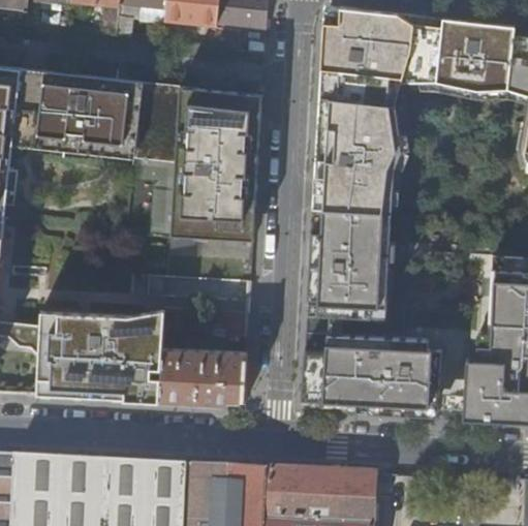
[(0,8),(16,11),(13,27),(25,28),(28,2),(27,0),(0,0),(0,8)]
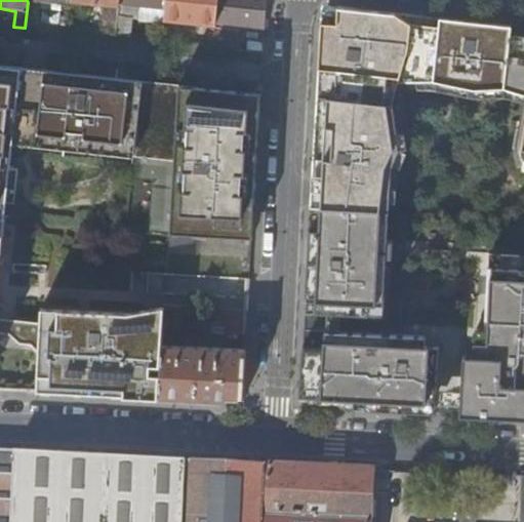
[(104,6),(101,37),(114,38),(116,18),(118,5),(118,0),(69,0),(69,3),(104,6)]
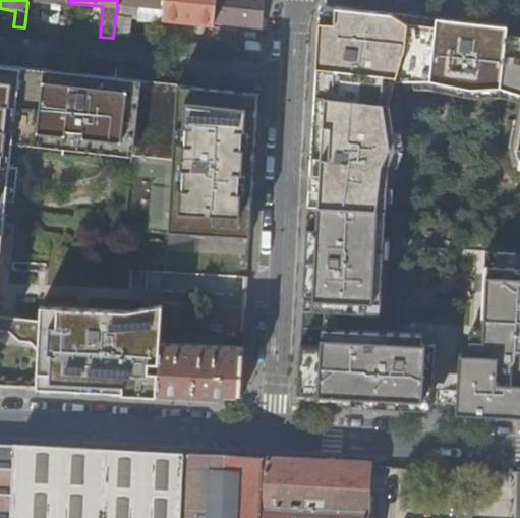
[(164,0),(117,0),(117,5),(130,7),(129,12),(137,13),(137,8),(163,11),(164,0)]
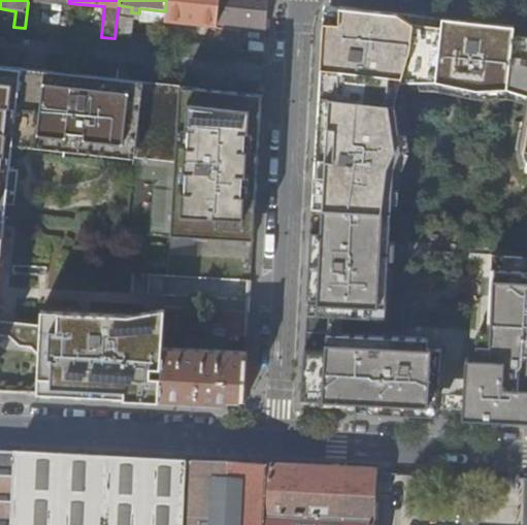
[(164,22),(215,28),(218,0),(166,0),(165,11),(164,22)]
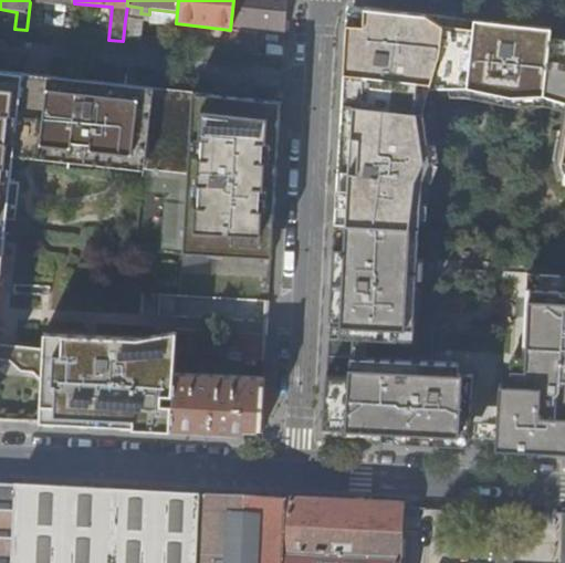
[(228,53),(240,54),(243,30),(278,34),(284,35),(285,0),(233,0),(230,30),(228,53)]
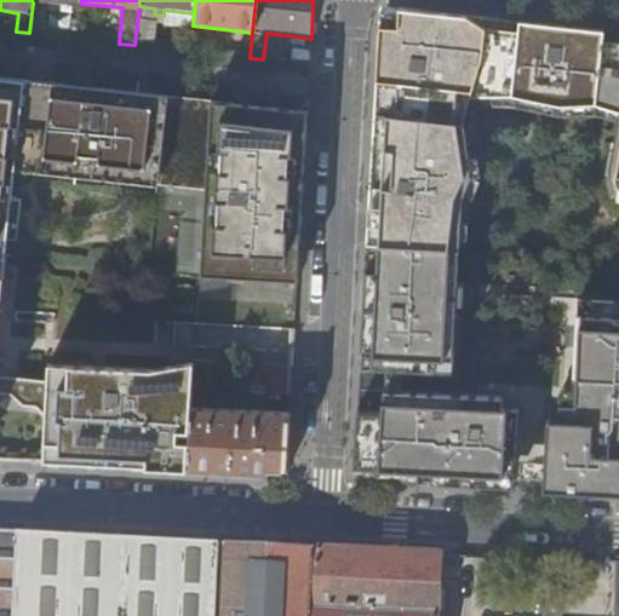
[(162,26),(193,29),(193,26),(194,13),(164,10),(164,16),(162,26)]
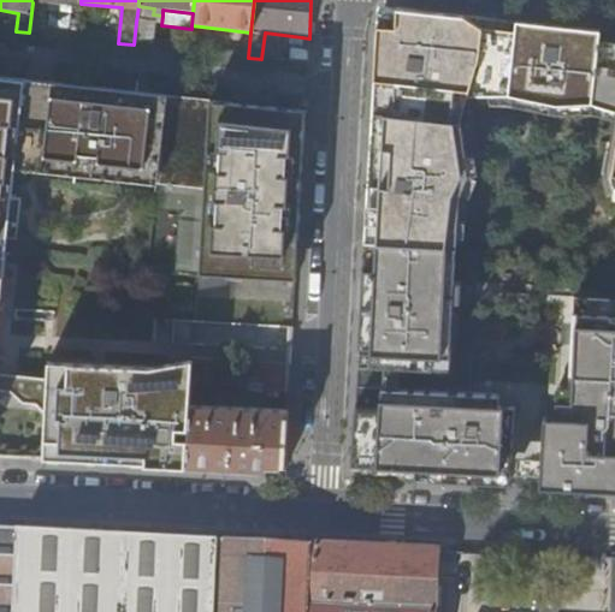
[(377,27),(364,244),(455,250),(459,198),(467,178),(459,124),(466,99),(507,97),(555,107),(590,106),(614,113),(614,150),(610,178),(614,196),(614,45),(597,42),(598,33),(395,10),(395,28),(377,27)]
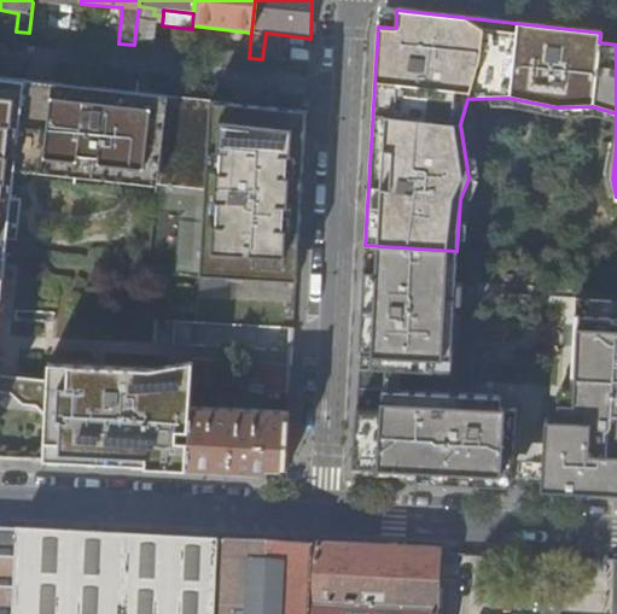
[(137,22),(134,45),(151,47),(155,23),(137,22)]
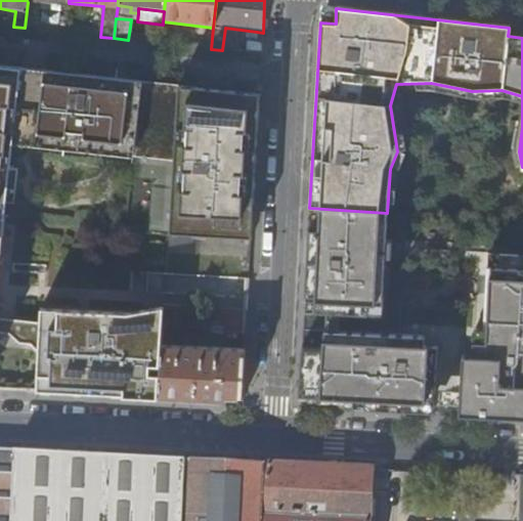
[(0,336),(38,352),(36,392),(158,399),(161,345),(162,330),(163,308),(127,315),(41,310),(39,340),(0,324),(0,245),(11,143),(173,162),(169,233),(251,239),(260,96),(0,67),(0,336)]
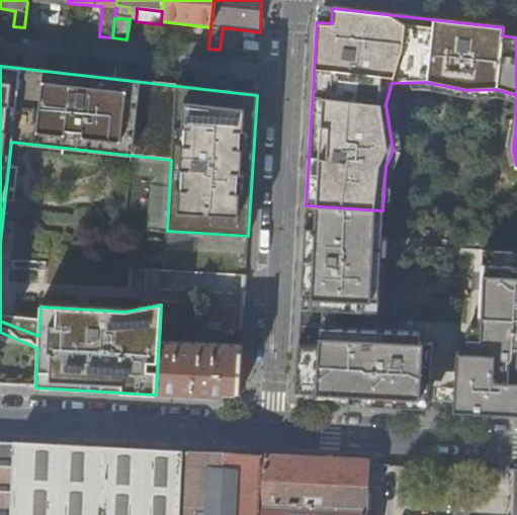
[(382,210),(306,205),(299,295),(311,295),(311,311),(361,314),(362,302),(376,303),(382,210)]
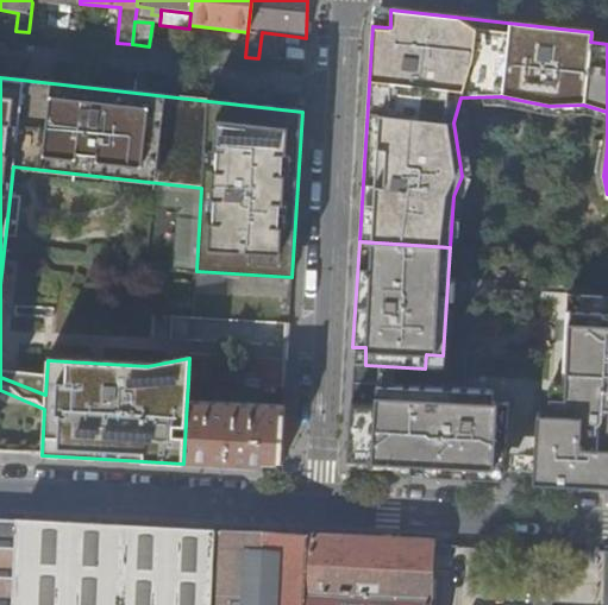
[(528,421),(530,467),(541,468),(540,483),(607,485),(607,478),(607,295),(568,290),(557,377),(561,378),(559,392),(544,391),(541,407),(526,405),(528,421)]
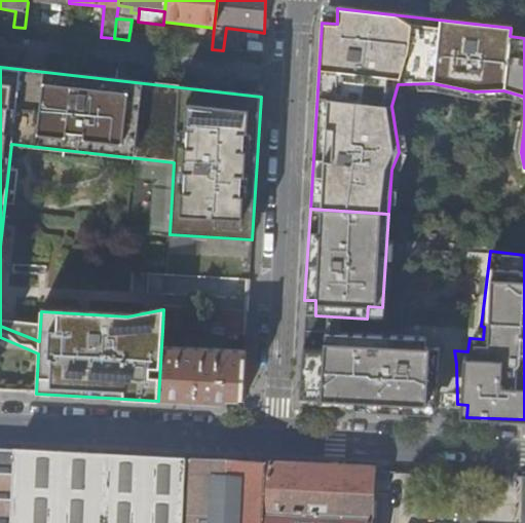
[(185,332),(187,309),(163,308),(163,309),(162,331),(185,332)]
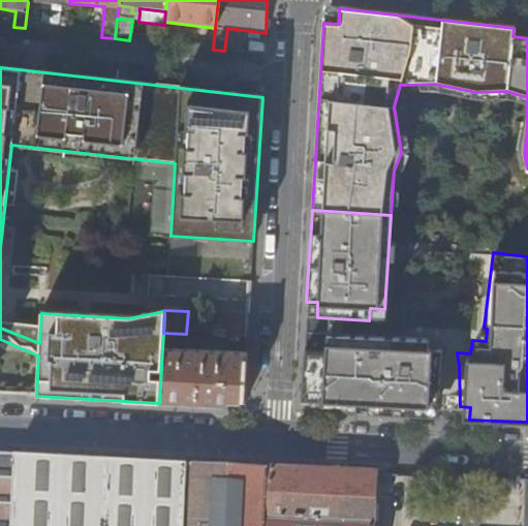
[(247,337),(248,314),(229,313),(228,336),(247,337)]
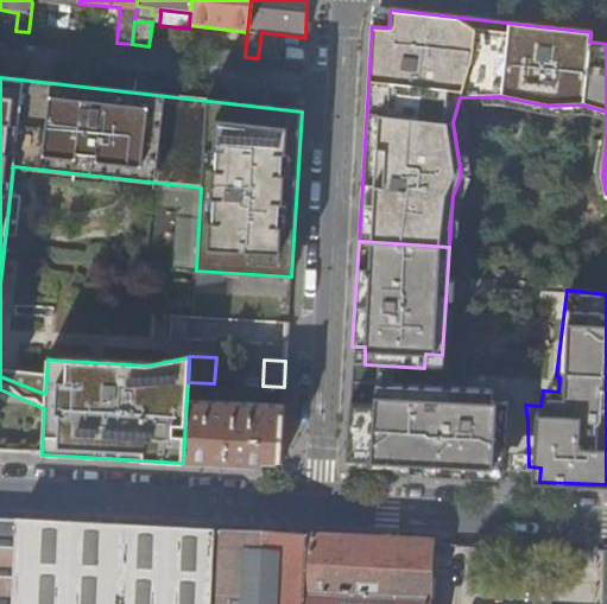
[(374,406),(349,404),(346,461),(367,462),(367,472),(487,478),(488,462),(499,462),(501,417),(507,402),(487,402),(487,392),(375,386),(374,406)]
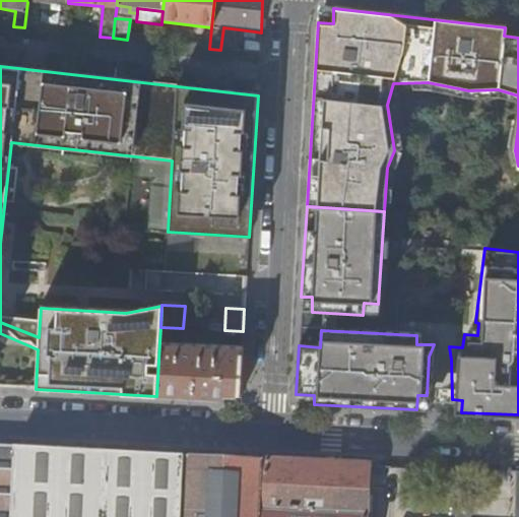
[(239,400),(242,347),(159,342),(156,396),(239,400)]
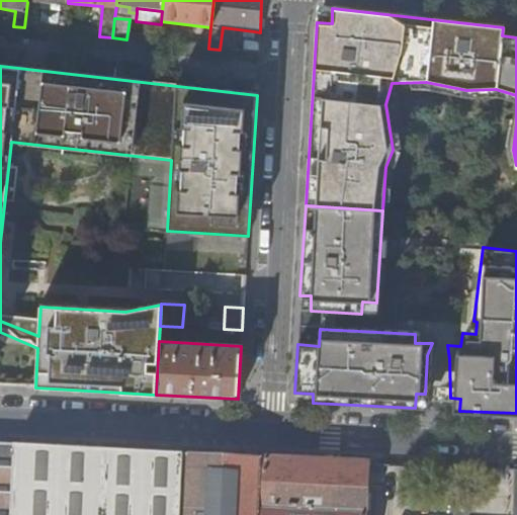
[(11,514),(15,446),(0,445),(0,514),(11,514)]
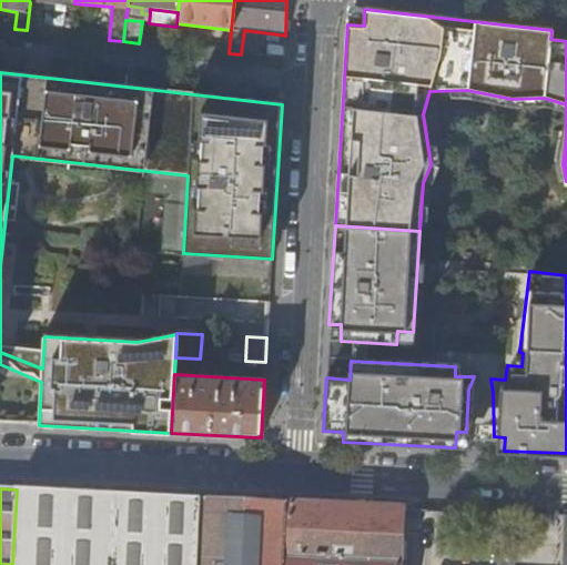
[(17,490),(12,564),(202,564),(206,500),(17,490)]
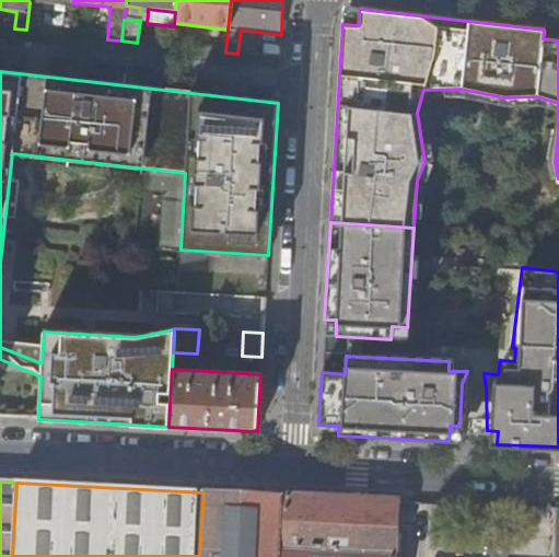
[(281,556),(286,497),(204,492),(199,556),(281,556)]
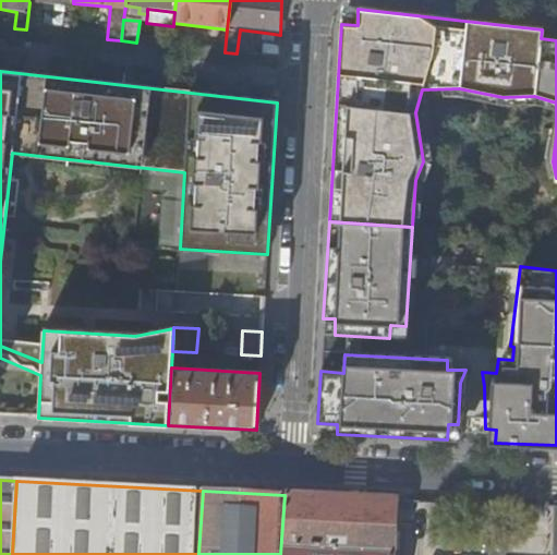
[(394,554),(398,502),(285,495),(280,554),(394,554)]
